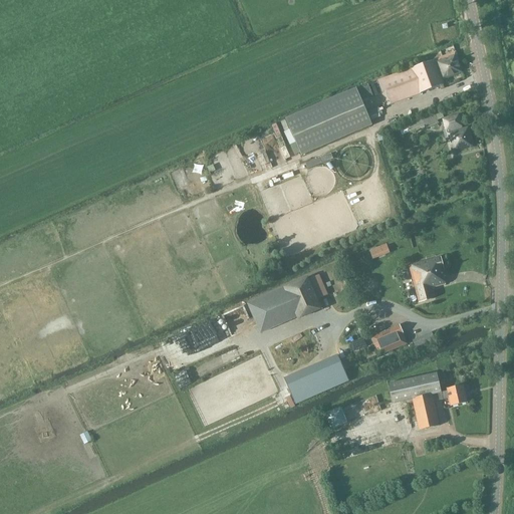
[(455,53),(435,60),(382,79),(391,102),(420,92),(420,93),(444,85),(442,81),(463,73),(457,55),(457,56),(455,53)]
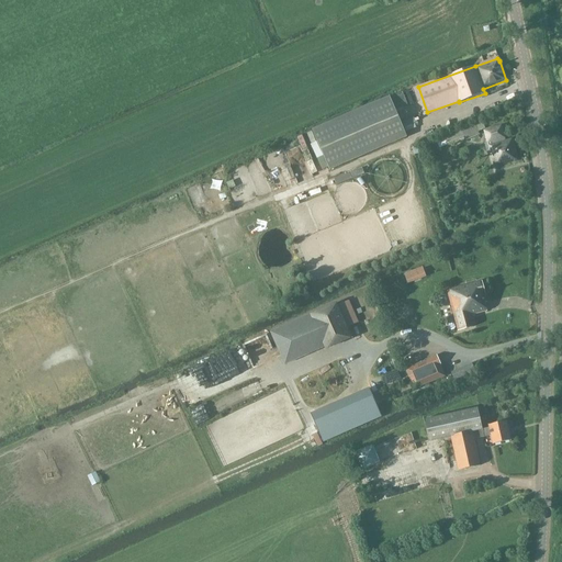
[(390,97),(315,128),(332,169),(407,137),(390,97)]
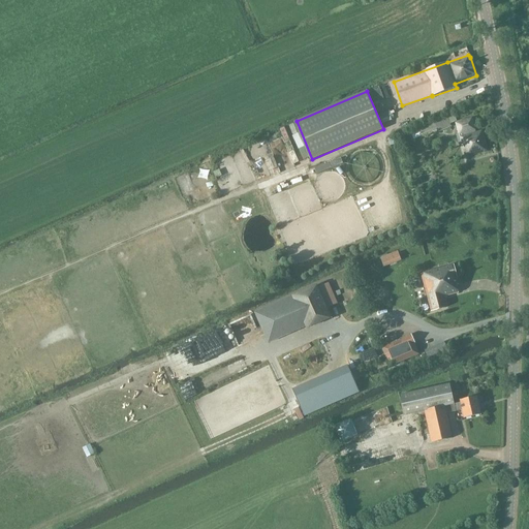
[(417,130),(422,138),(438,132),(442,130),(443,133),(450,130),(449,128),(452,127),(449,124),(457,121),(454,115),(417,130)]
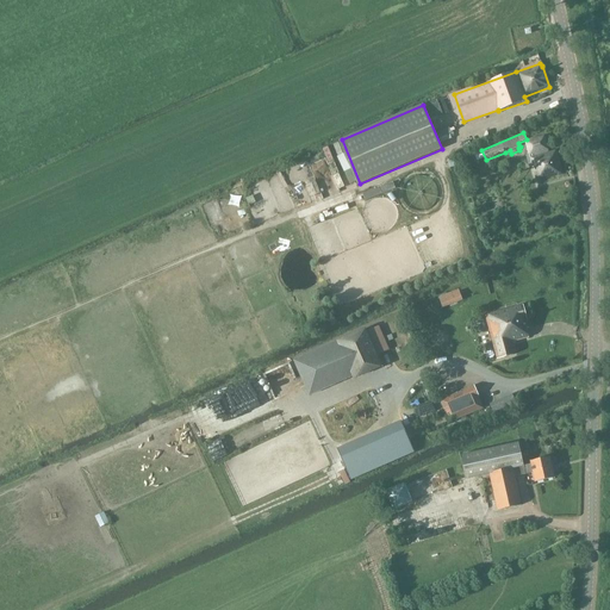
[(536,182),(564,175),(556,150),(549,153),(546,136),(526,142),(528,155),(526,155),(529,166),(533,165),(536,182)]
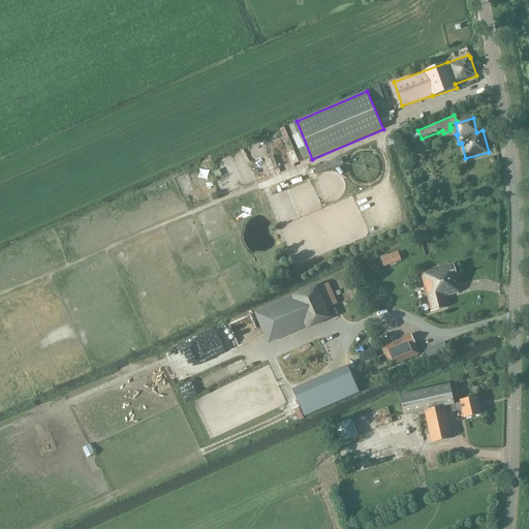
[(404,130),(407,137),(414,134),(411,127),(404,130)]
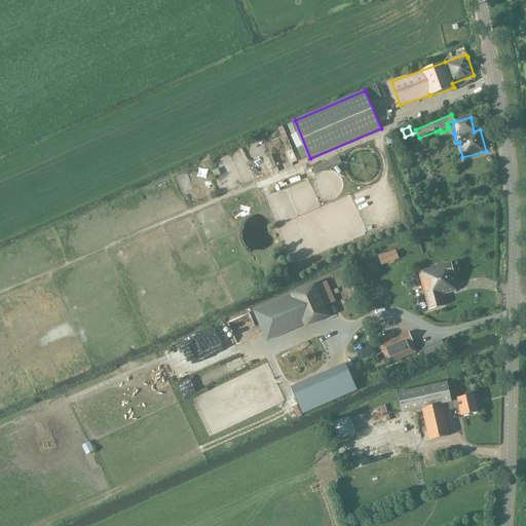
[(268,141),(271,151),(285,146),(280,136),(268,141)]
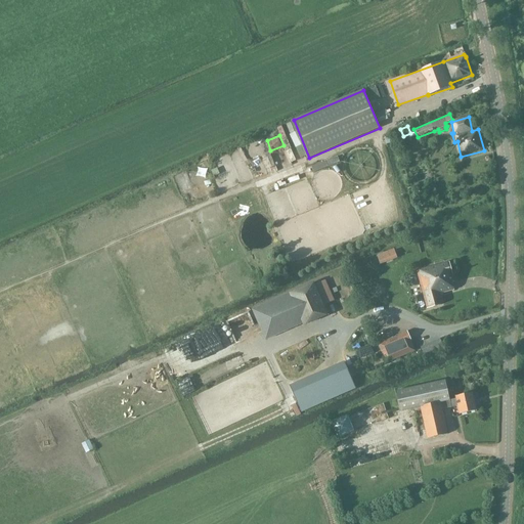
[(270,154),(264,156),(268,169),(275,167),(270,154)]
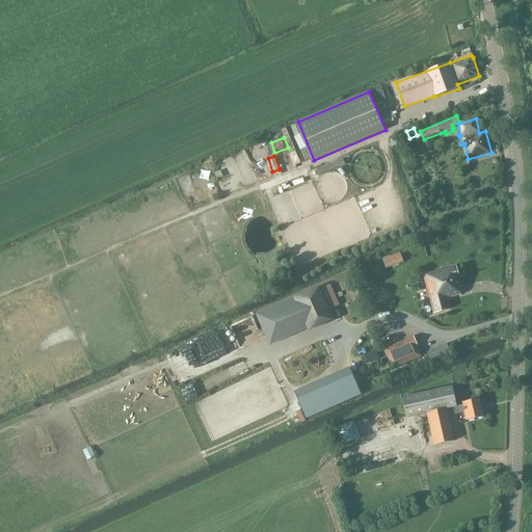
[(329,164),(331,169),(342,164),(340,159),(329,164)]
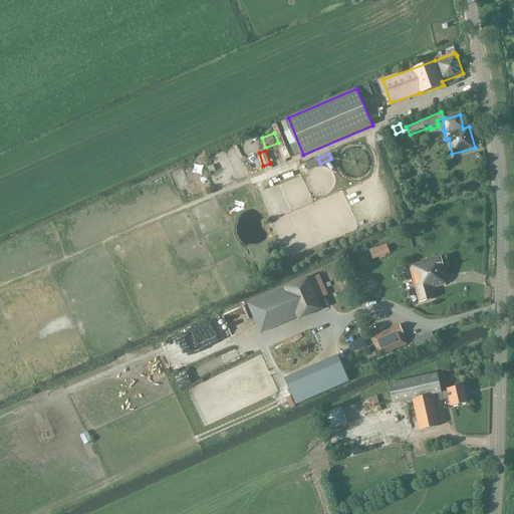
[(225,177),(215,155),(210,157),(219,179),(225,177)]
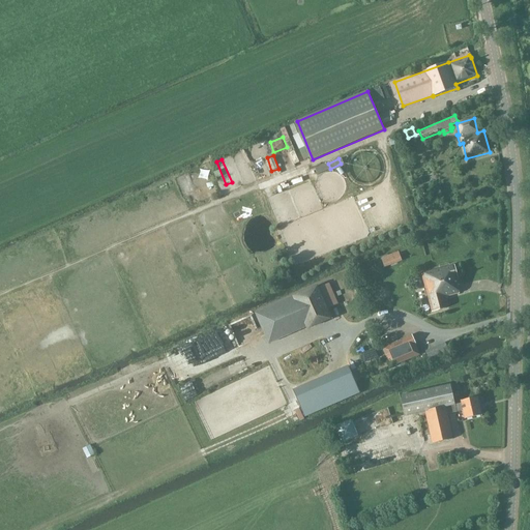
[(454,265),(421,274),(432,313),(434,312),(446,308),(443,298),(459,294),(457,286),(459,286),(457,277),(458,277),(454,265)]
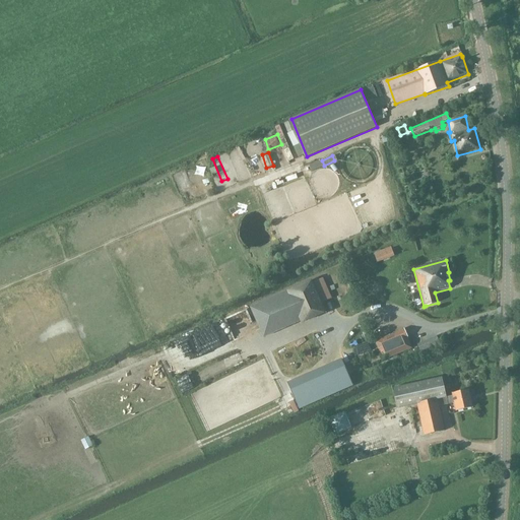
[(311,281),(287,291),(301,321),(302,323),(325,313),(321,304),(331,299),(322,278),(312,283),(311,281)]
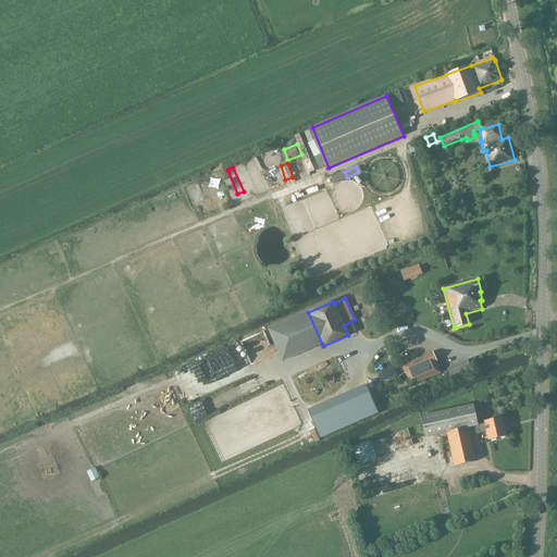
[(433,353),(401,366),(406,376),(407,378),(410,385),(410,386),(441,373),(436,362),(437,362),(433,353)]
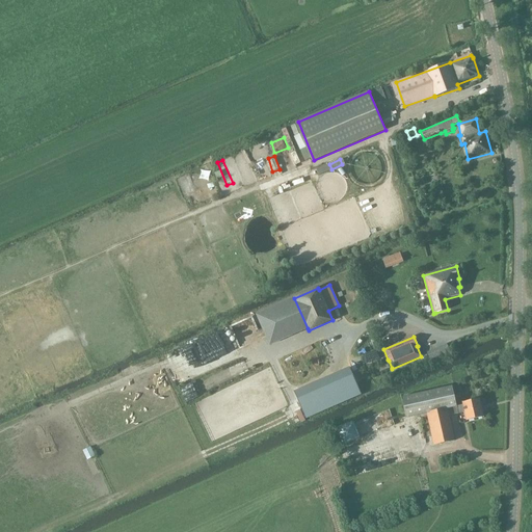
[(378,374),(354,382),(356,390),(380,381),(378,374)]
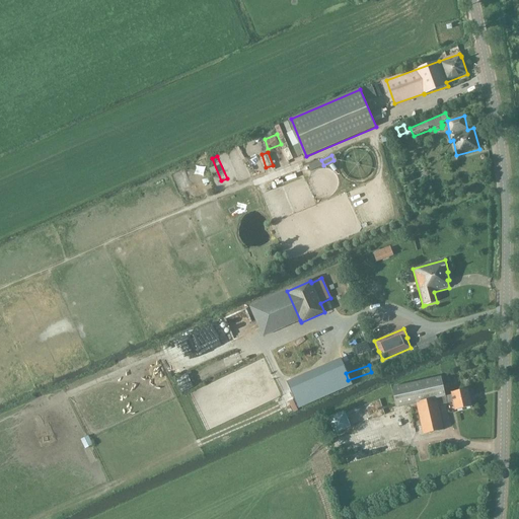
[(396,408),(417,403),(423,435),(444,430),(439,405),(453,402),(454,411),(472,406),(468,389),(451,393),(451,395),(445,396),(441,377),(391,388),(396,408)]
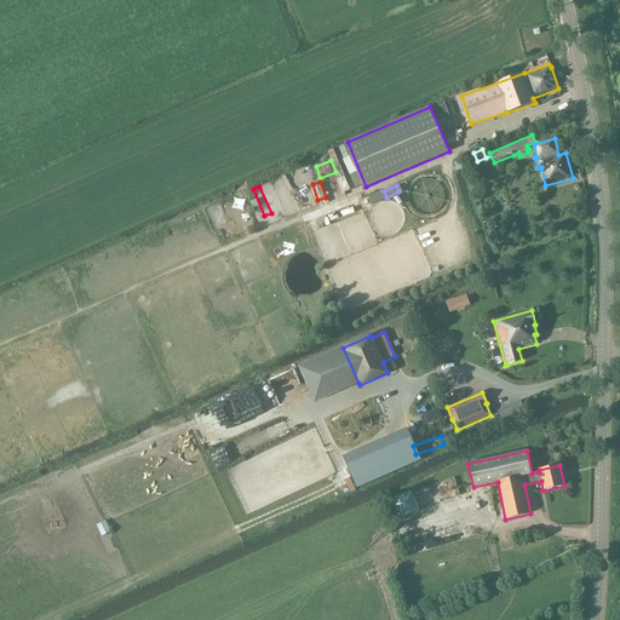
[(362,465),(366,478),(375,475),(371,463),(362,465)]
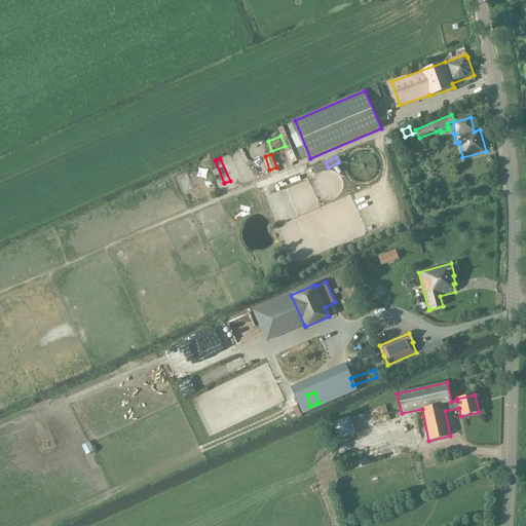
[(335,421),(340,438),(354,434),(349,416),(335,421)]
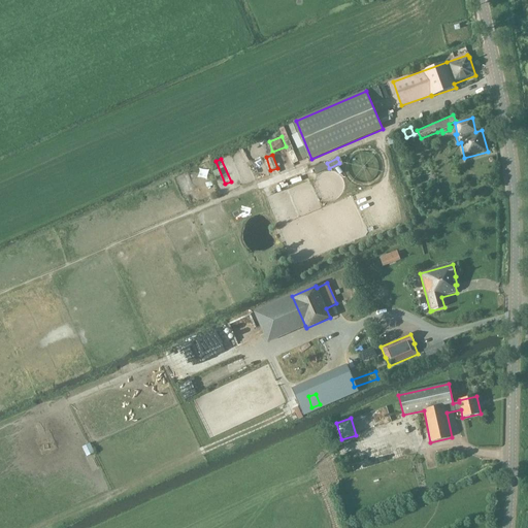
[(394,430),(391,422),(386,424),(389,432),(394,430)]
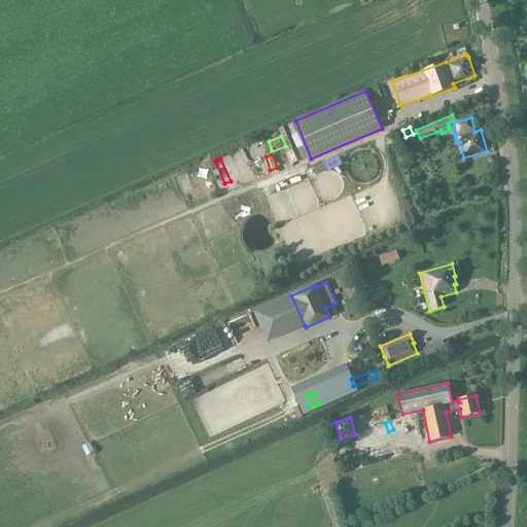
[(42,437),(46,451),(56,448),(50,433),(42,437)]
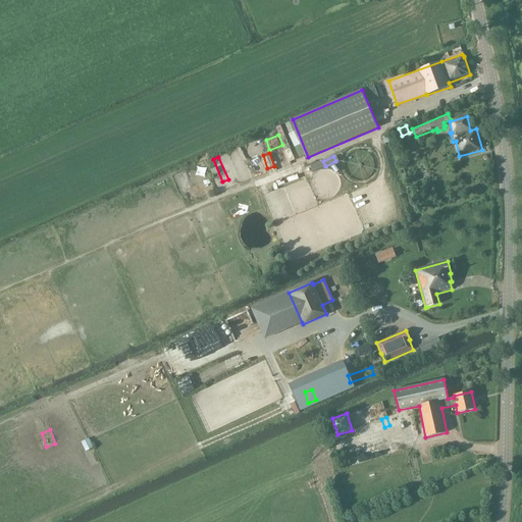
[(85,451),(93,448),(89,437),(80,440),(85,451)]
